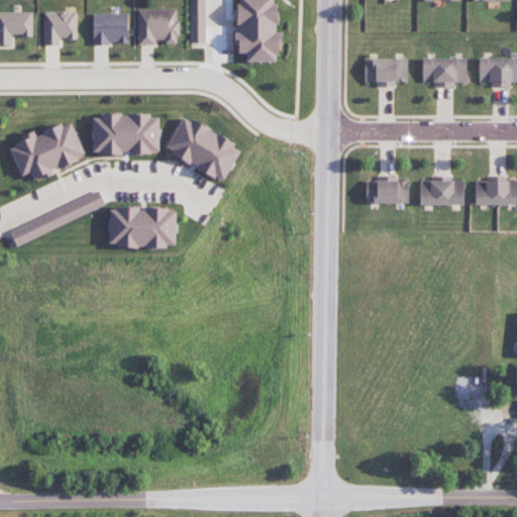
[(206,42),(205,0),(189,0),(190,43),(206,42)]
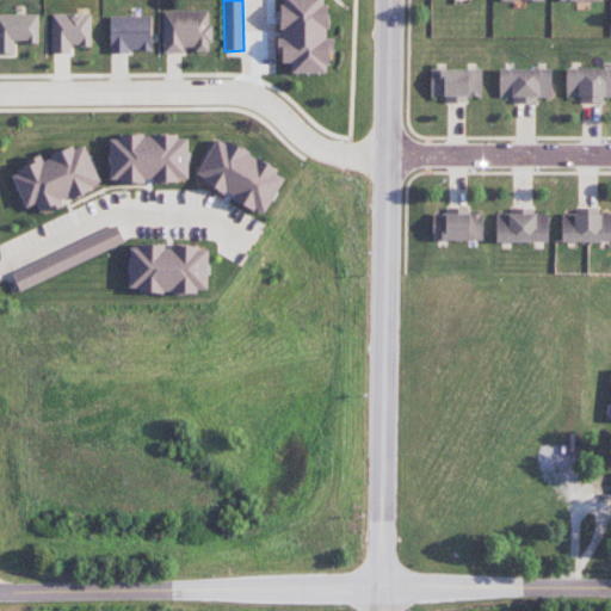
[(291,73),(331,73),(331,38),(327,38),(328,4),(323,4),(322,0),(281,0),(281,38),(276,38),(276,53),(282,54),(282,63),(291,63),(291,73)]
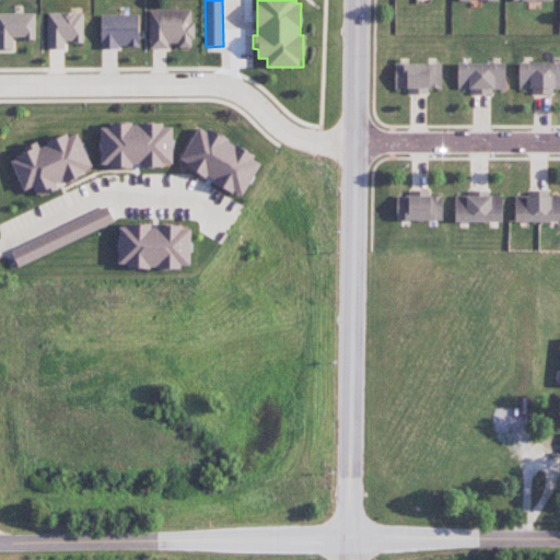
[(193,10),(149,11),(150,49),(167,48),(167,46),(193,46),(193,10)]
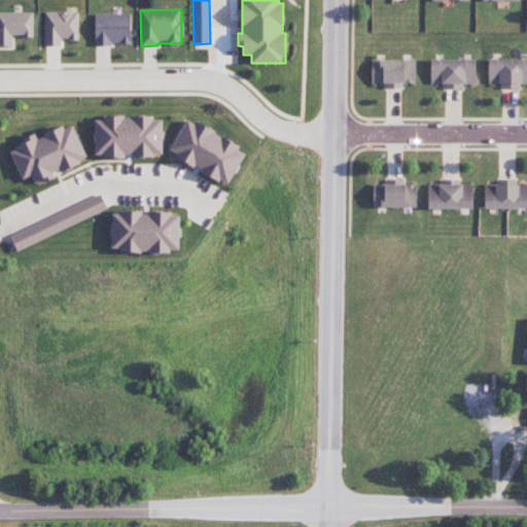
[(33,12),(0,11),(0,46),(12,46),(12,36),(33,37),(33,12)]
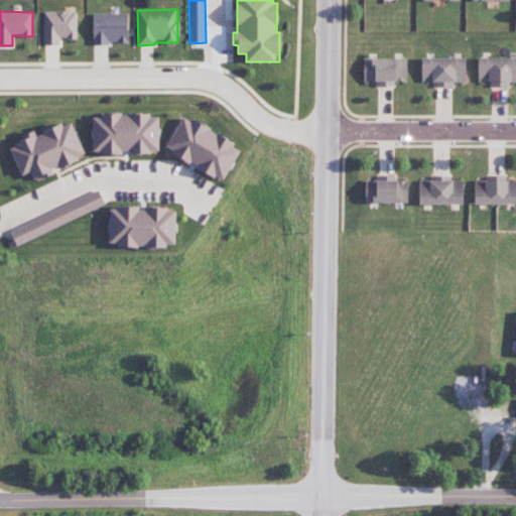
[(43,12),(43,45),(60,44),(60,38),(77,38),(77,12),(43,12)]
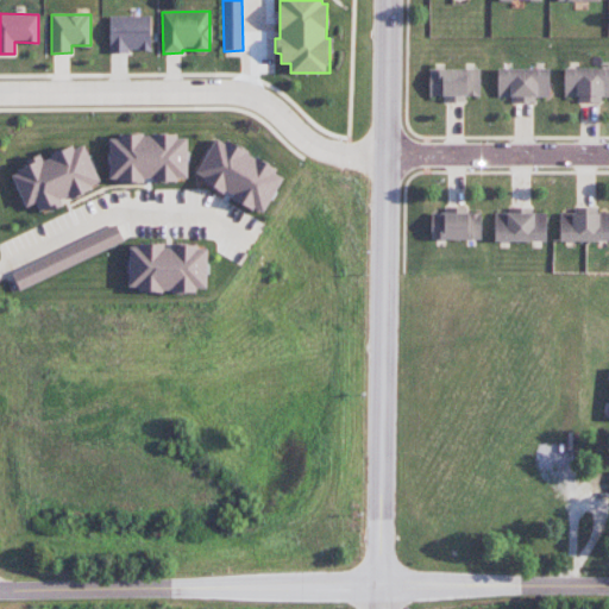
[(150,16),(110,17),(110,51),(150,51),(150,16)]
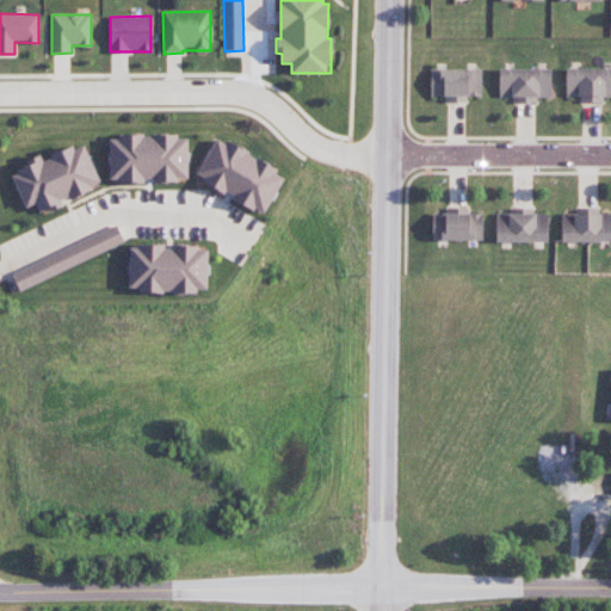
[(551,98),(550,68),(499,69),(499,98),(513,98),(513,104),(537,103),(537,98),(551,98)]
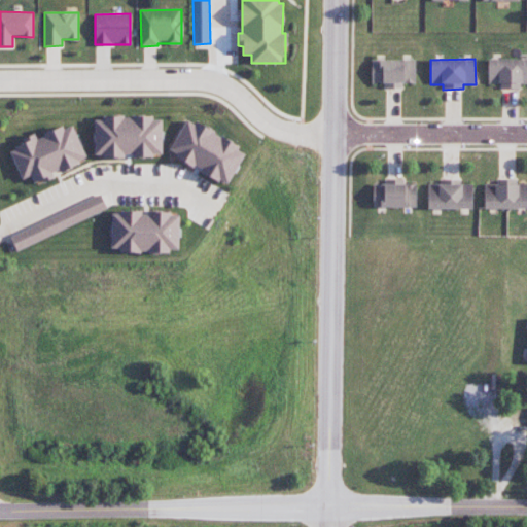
[(526,59),(488,59),(488,84),(500,84),(500,89),(520,89),(520,84),(526,83),(526,59)]
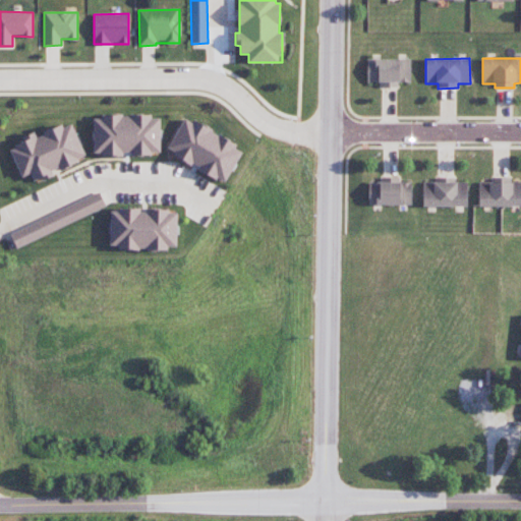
[(410,82),(410,59),(366,60),(366,82),(380,82),(380,88),(398,87),(398,82),(410,82)]
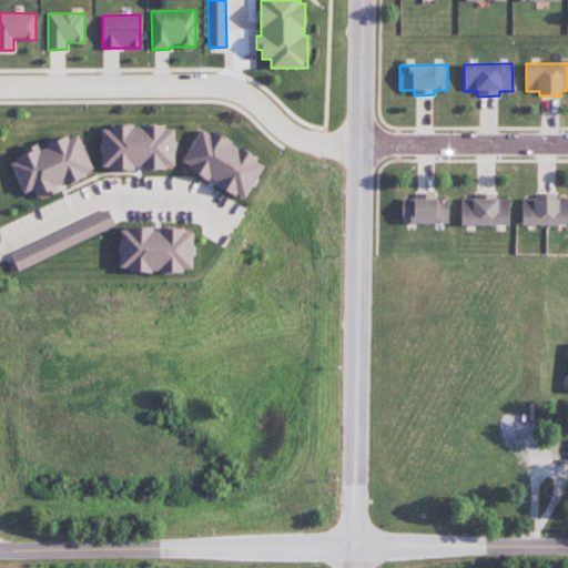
[(101,127),(102,170),(175,169),(174,125),(101,127)]
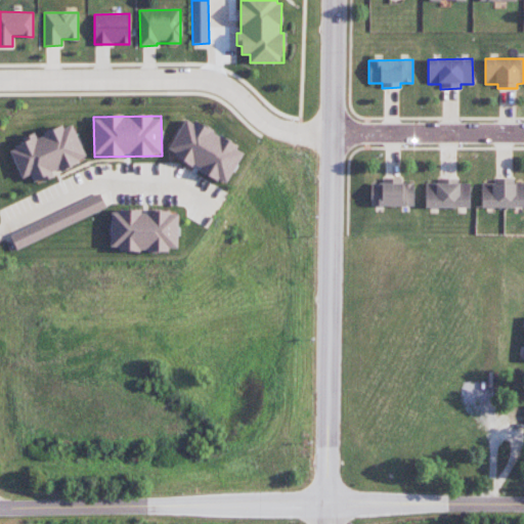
[(246,149),(184,118),(166,153),(227,184),(246,149)]
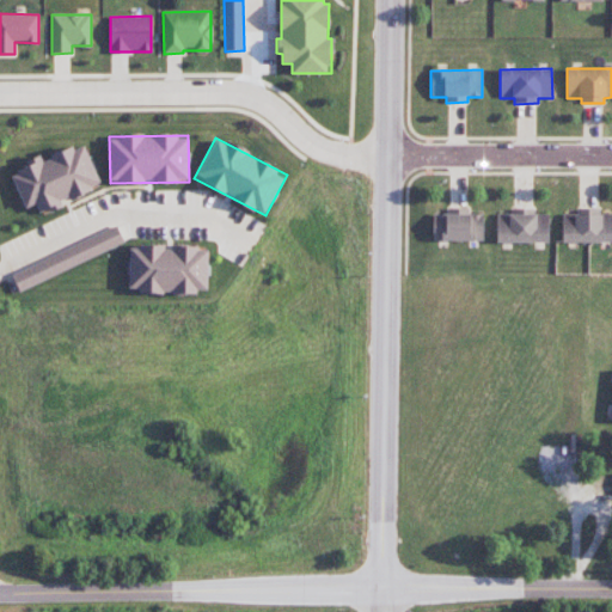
[(102,187),(84,144),(42,160),(40,155),(26,160),(29,167),(11,175),(25,209),(36,204),(41,215),(63,206),(61,202),(102,187)]
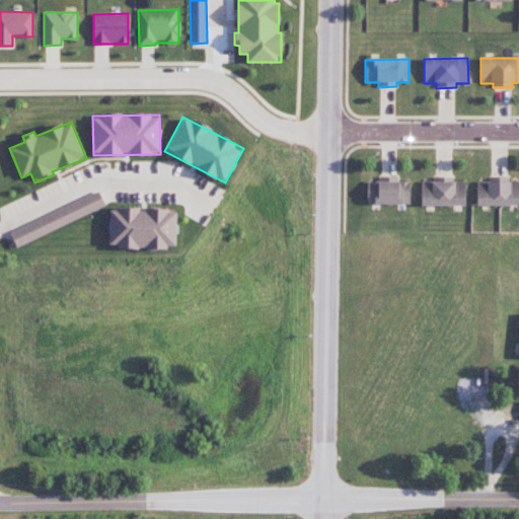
[(410,181),(397,181),(397,177),(379,176),(379,181),(367,181),(366,204),(410,205),(410,181)]
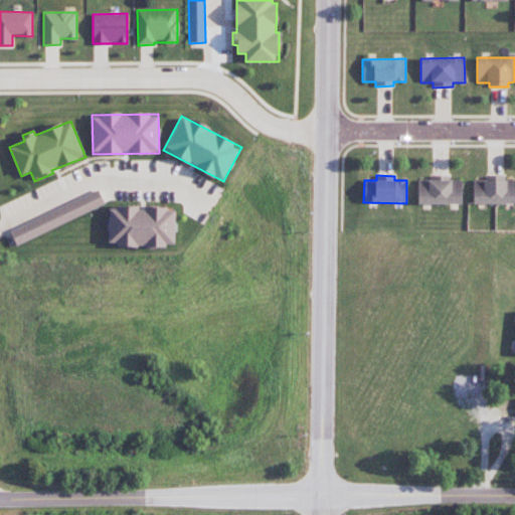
[(462,204),(462,180),(451,180),(451,175),(431,176),(431,179),(417,180),(418,204),(462,204)]
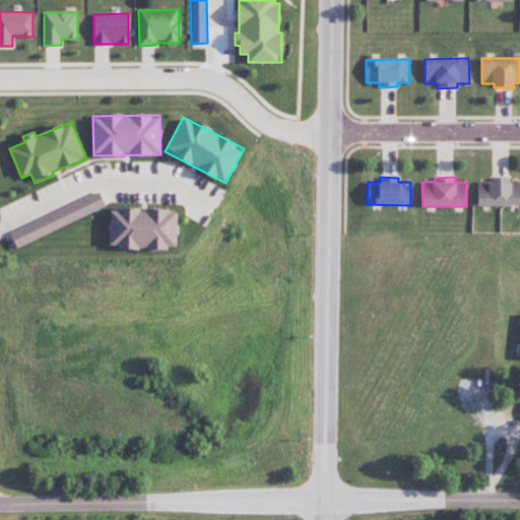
[(519,205),(519,181),(510,182),(510,177),(489,177),(489,182),(477,182),(477,206),(519,205)]
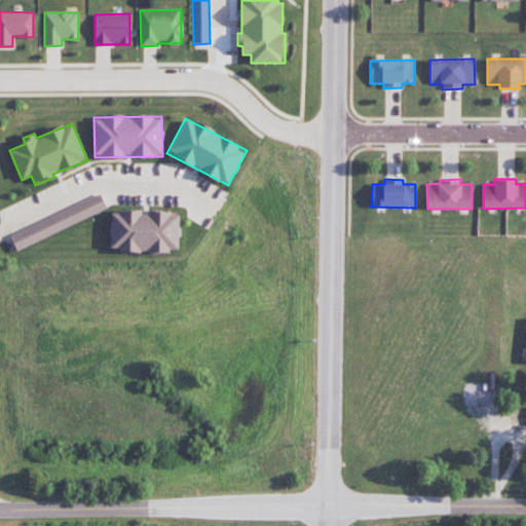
[(107,211),(102,196),(9,234),(15,249),(107,211)]
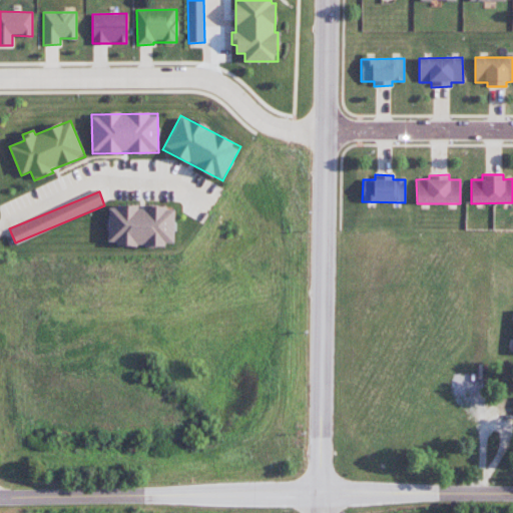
[(108,244),(174,245),(174,207),(145,206),(108,206),(108,244)]
